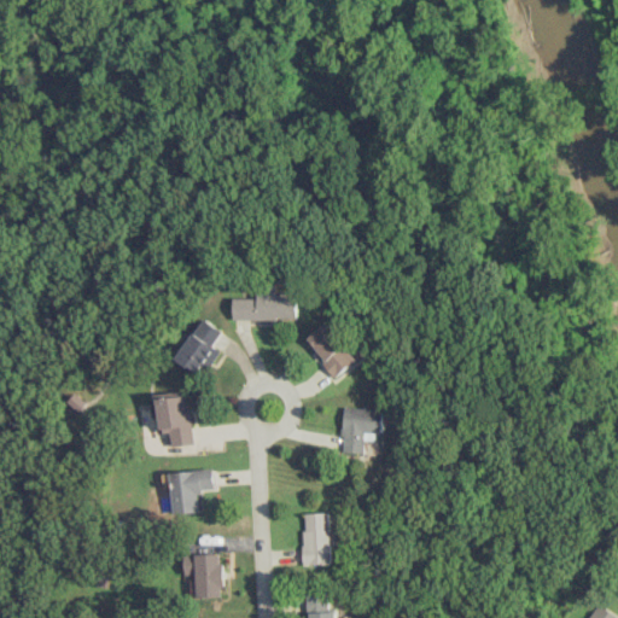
[(299,319),(298,292),(258,292),(258,297),(232,298),(233,319),(299,319)]
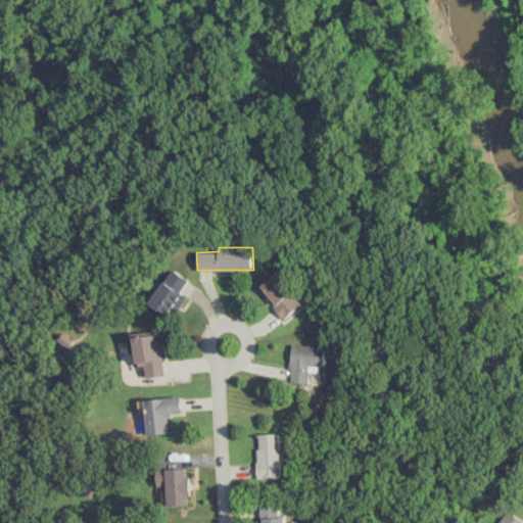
[(194,285),(173,270),(148,302),(171,319),(194,285)]
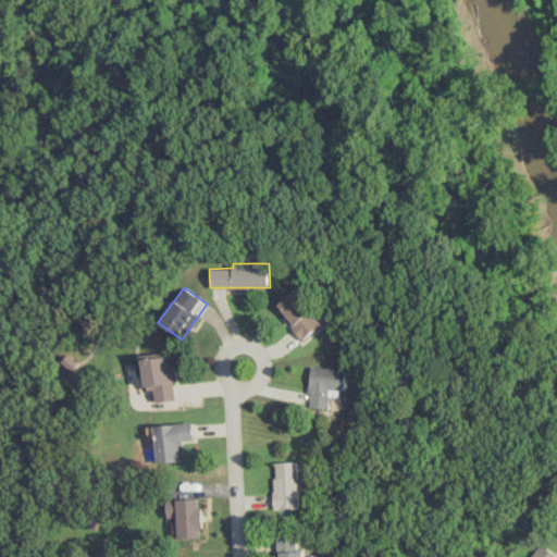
[(324,324),(297,291),(277,306),(305,339),(324,324)]
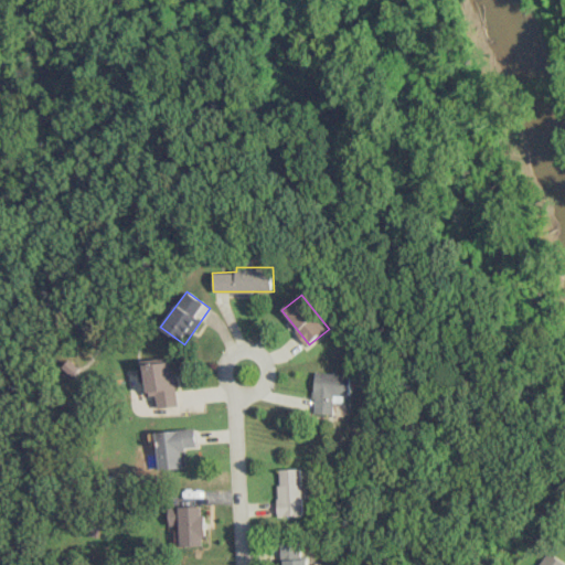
[(173,405),(172,359),(145,360),(147,406),(173,405)]
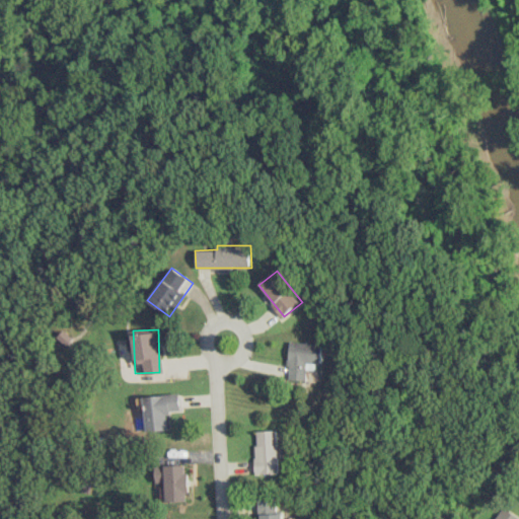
[(322,343),(290,342),(289,379),(308,380),(308,369),(322,370),(322,343)]
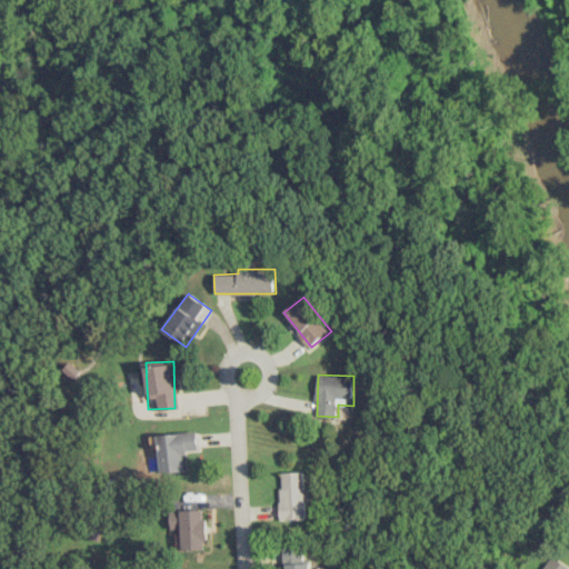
[(159,433),(161,471),(182,471),(180,451),(197,450),(196,431),(159,433)]
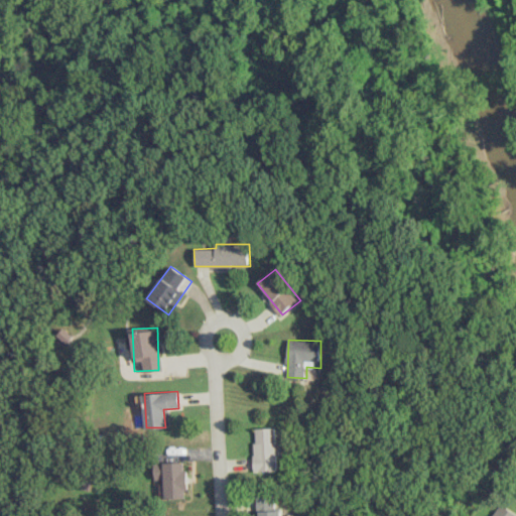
[(254,427),(255,471),(278,470),(276,427),(254,427)]
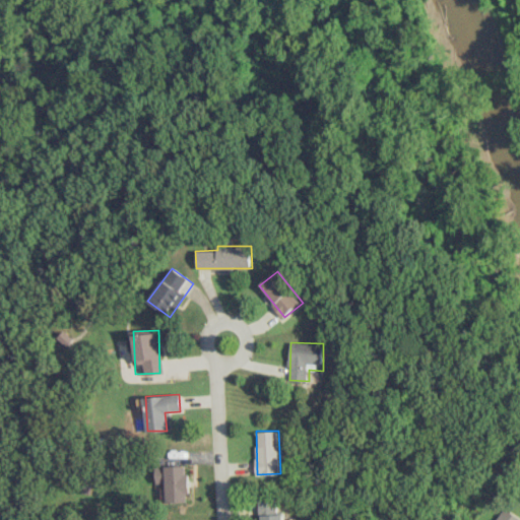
[(158,502),(186,502),(187,466),(151,465),(151,484),(158,484),(158,502)]
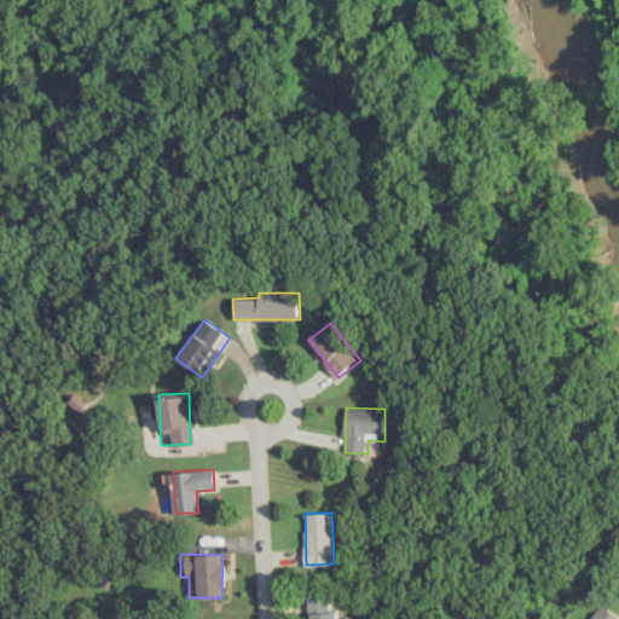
[(308,618),(339,618),(339,612),(330,612),(329,594),(308,594),(308,618)]
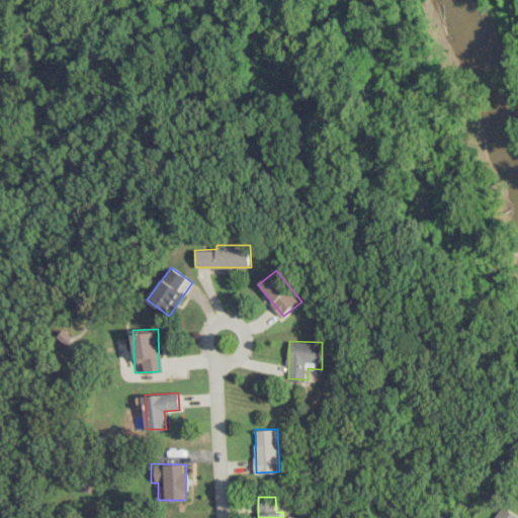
[(517,517),(517,515),(503,505),(494,517),(517,517)]
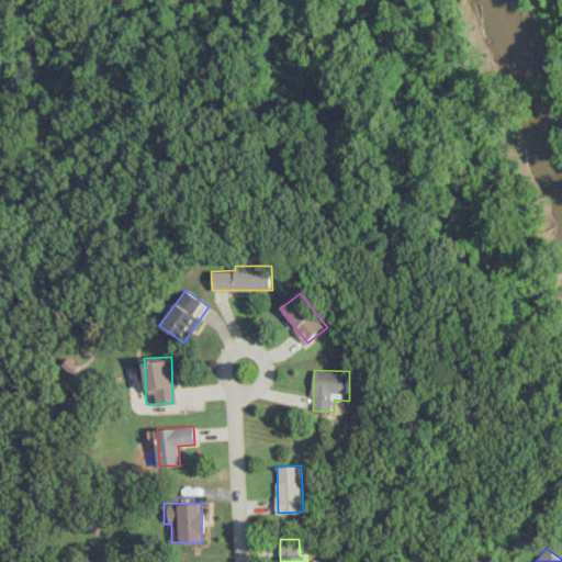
All buildings are outlined.
